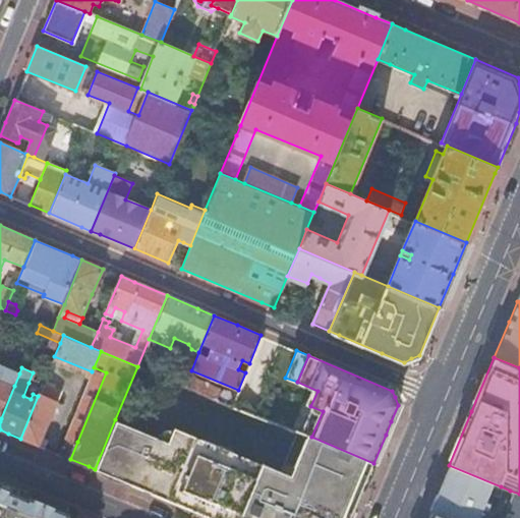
[(1,380),(14,386),(19,373),(6,367),(1,380)]
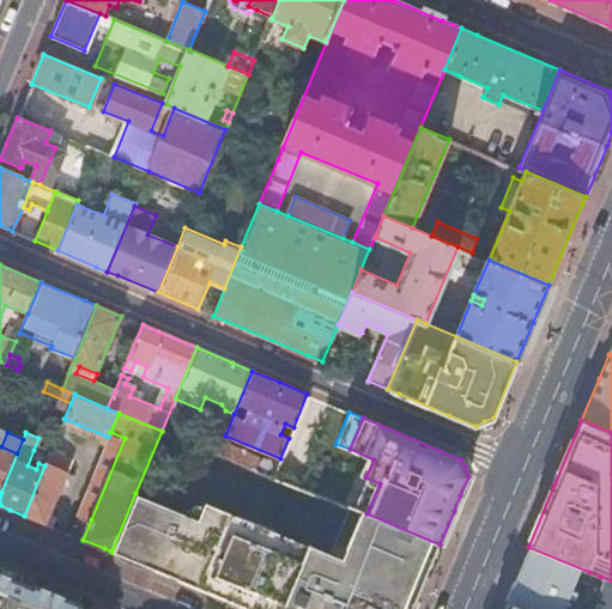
[(84,516),(91,519),(125,438),(110,432),(108,437),(77,512),(84,516)]
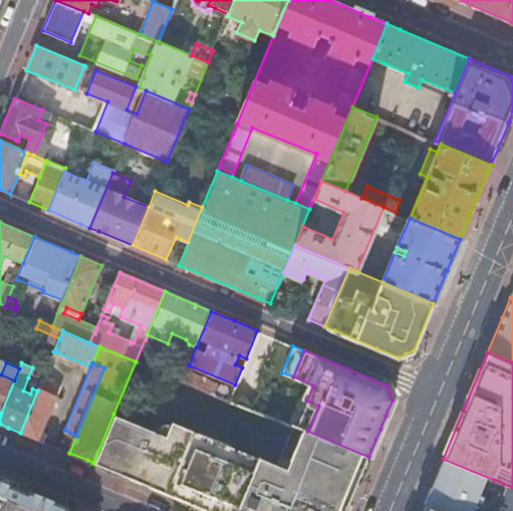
[(187,369),(183,380),(214,393),(218,382),(187,369)]
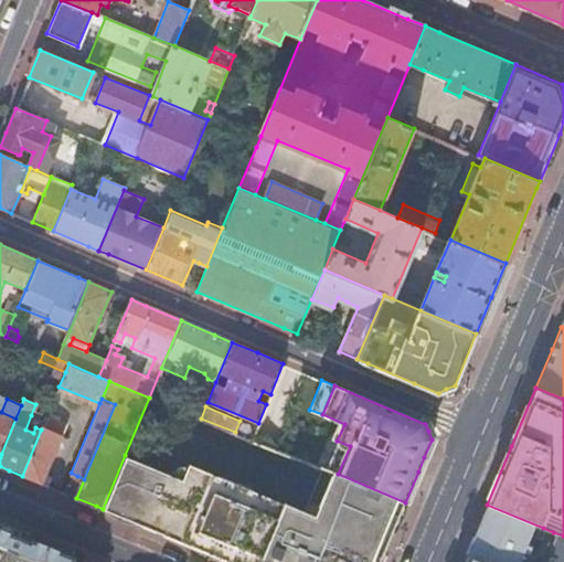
[(0,453),(1,454),(16,419),(1,412),(0,411),(0,453)]
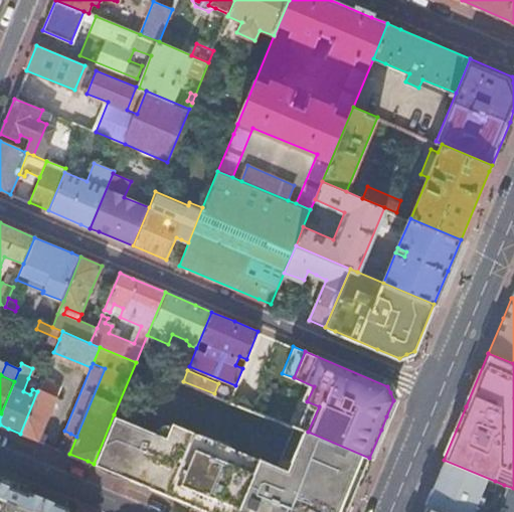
[(37,391),(38,388),(40,383),(28,378),(23,391),(30,394),(32,389),(37,391)]
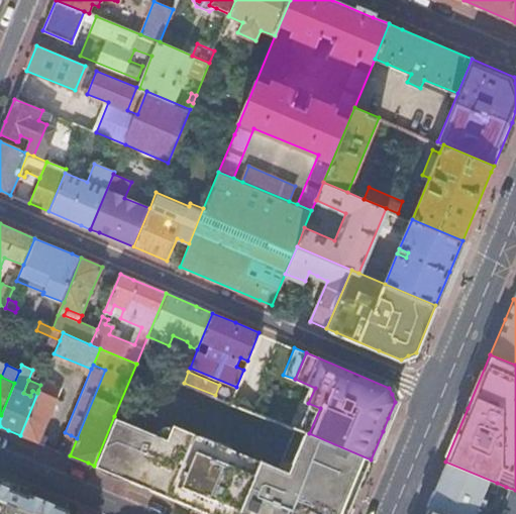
[(20,435),(38,442),(55,405),(58,398),(57,397),(59,392),(42,385),(40,391),(38,390),(37,393),(20,435)]
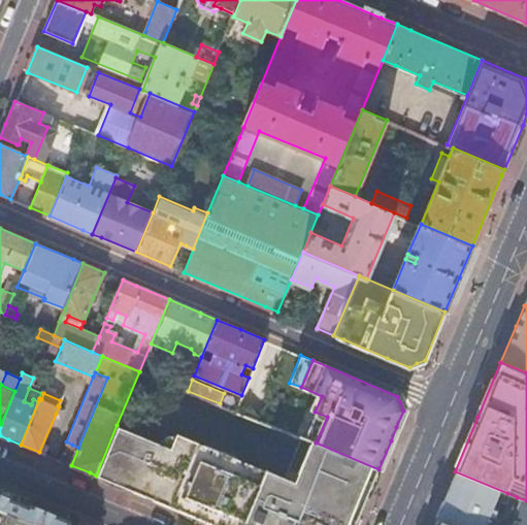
[(235,409),(255,418),(257,415),(240,396),(237,403),(235,409)]
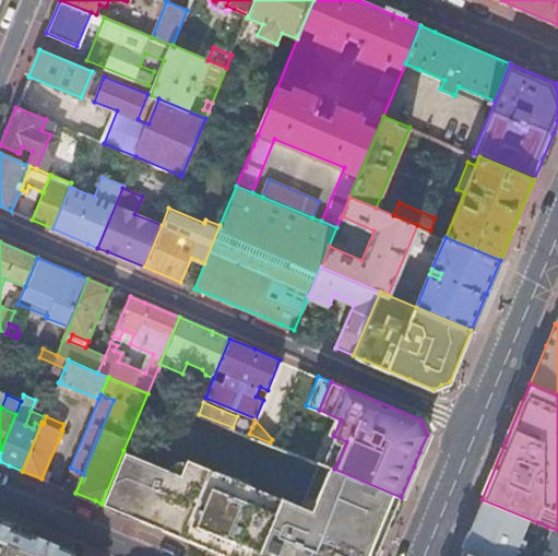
[(242,432),(249,434),(251,427),(246,425),(242,432)]
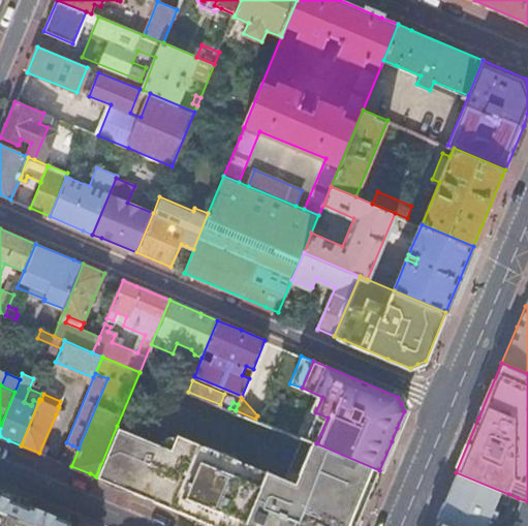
[(305,439),(316,443),(328,418),(315,412),(305,439)]
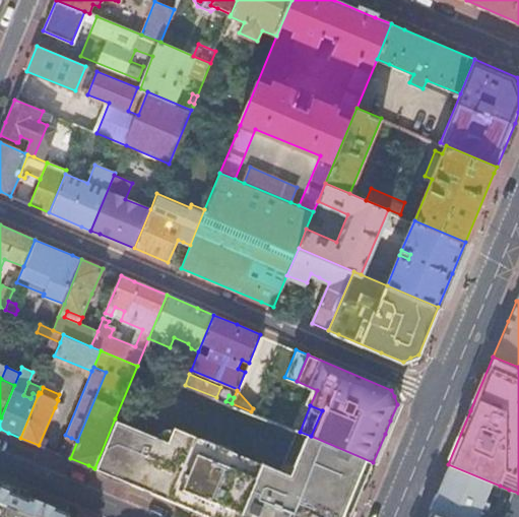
[(157,437),(115,418),(94,468),(149,491),(212,516),(349,516),(353,508),(373,462),(311,436),(300,432),(297,430),(279,470),(252,459),(233,451),(231,456),(202,444),(204,439),(176,427),(175,430),(170,442),(157,437)]
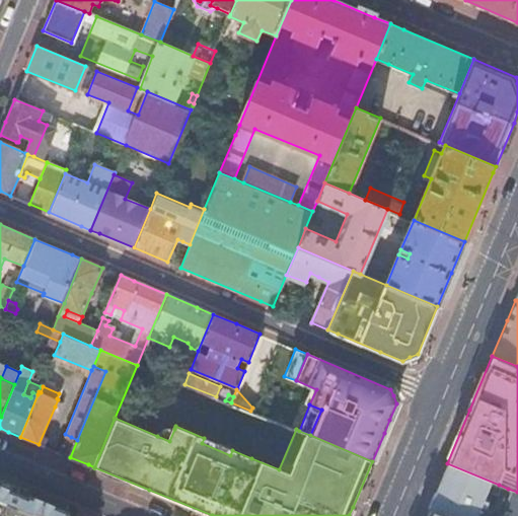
[(389,420),(384,433),(388,435),(394,421),(389,420)]
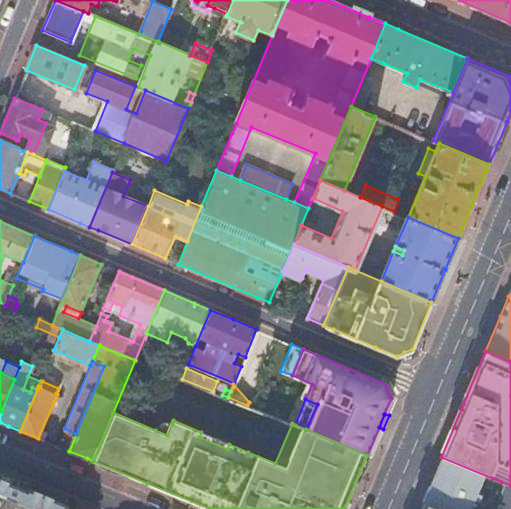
[(155,430),(167,435),(172,423),(171,422),(170,422),(168,422),(166,422),(164,422),(161,423),(159,424),(158,425),(157,426),(156,428),(155,430)]
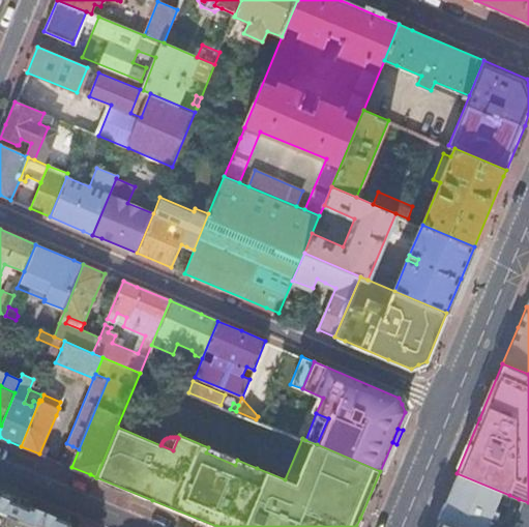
[(208,447),(206,452),(235,465),(237,460),(238,457),(209,445),(208,447)]
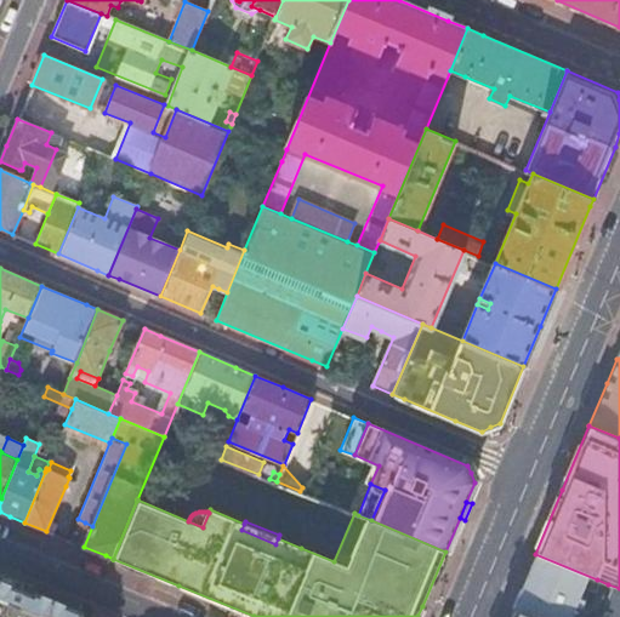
[(522,586),(512,609),(534,616),(589,616),(574,611),(585,584),(593,588),(597,580),(535,554),(522,586)]
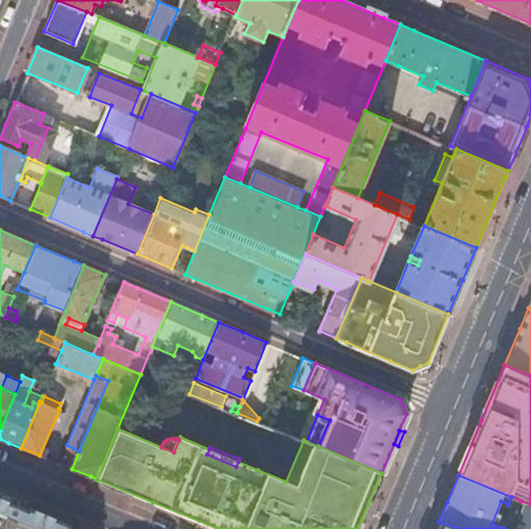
[(0,528),(70,528),(69,524),(27,507),(27,508),(9,502),(0,497),(0,528)]
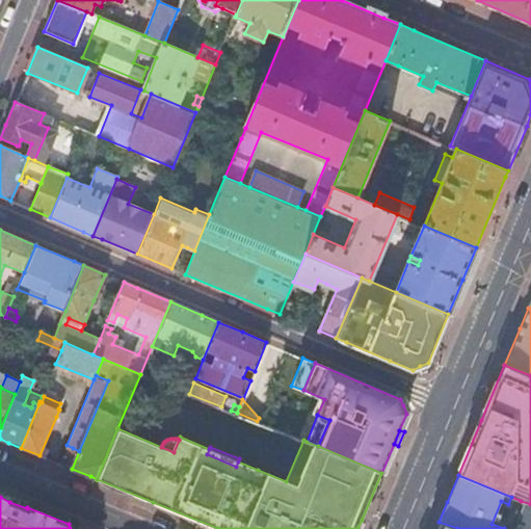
[(530,528),(530,504),(521,501),(513,520),(524,523),(521,528),(530,528)]
